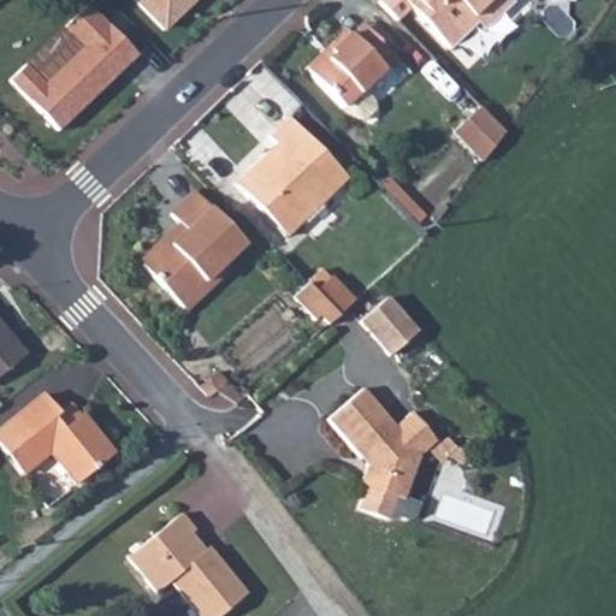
[(137,0),(167,31),(199,0),(137,0)]
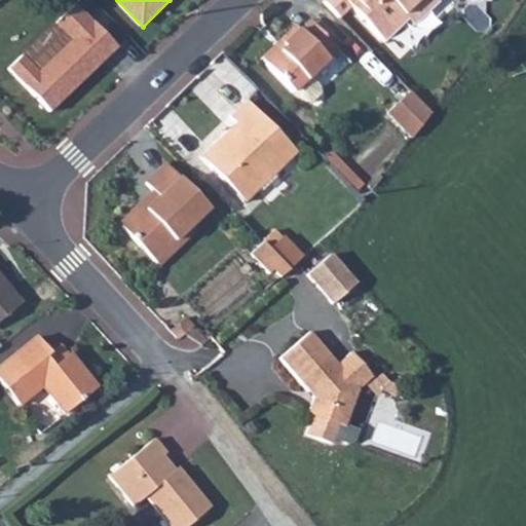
[(339,0),(379,40),(402,17),(409,25),(434,0),(339,0)]
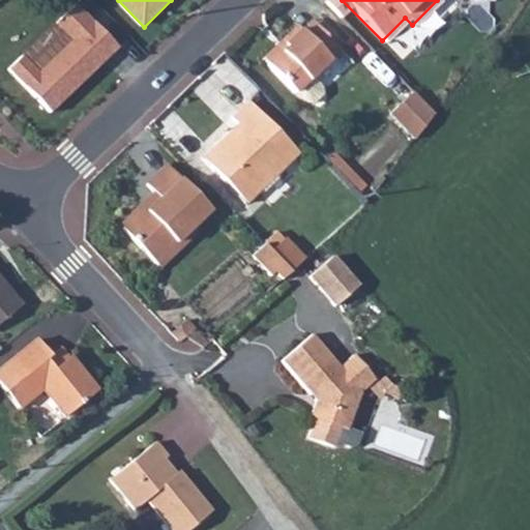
[(79,5),(9,69),(50,112),(119,48),(79,5)]
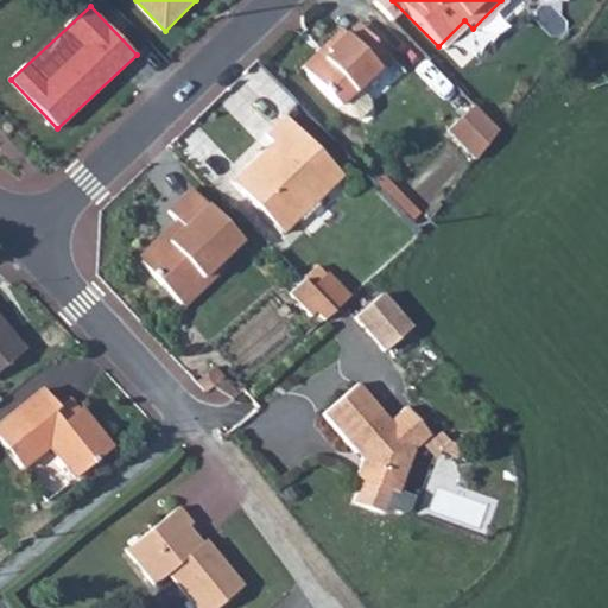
[(303,76),(354,27),(349,23),(337,36),(333,32),(296,68),(303,76)]
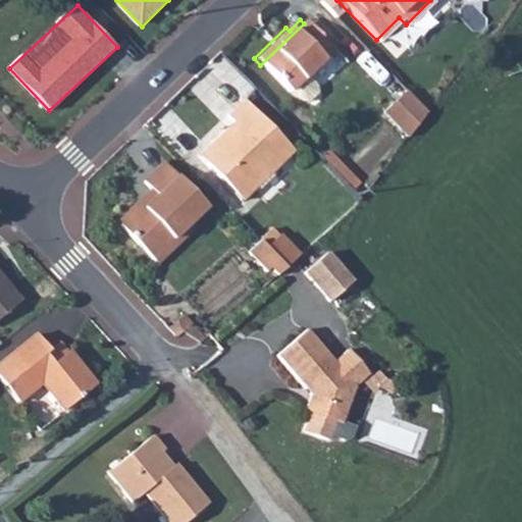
[(328,50),(304,23),(260,65),(294,99),(304,99),(315,91),(315,77),(308,71),(328,50)]
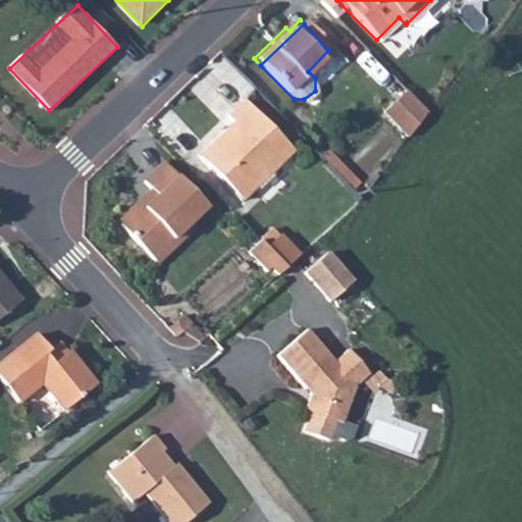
[(408,137),(426,113),(404,90),(381,111),(408,137)]
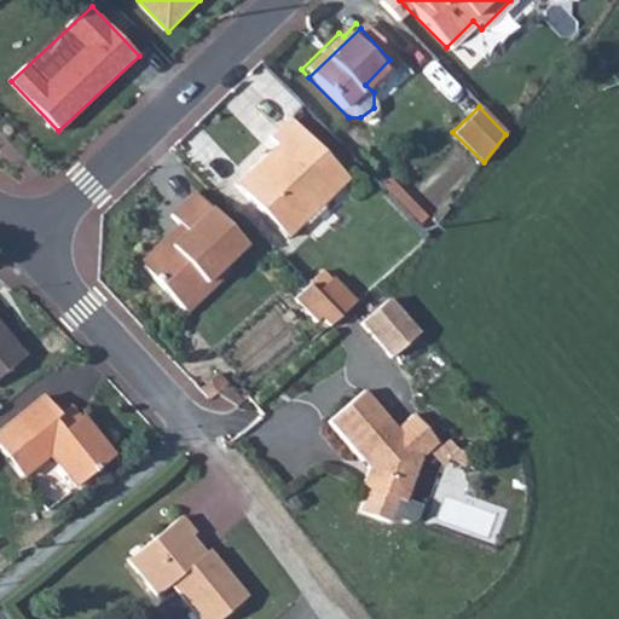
[(271,146),(246,169),(256,181),(241,196),(256,212),(271,197),(298,224),(342,180),(283,120),(265,138),(271,146)]
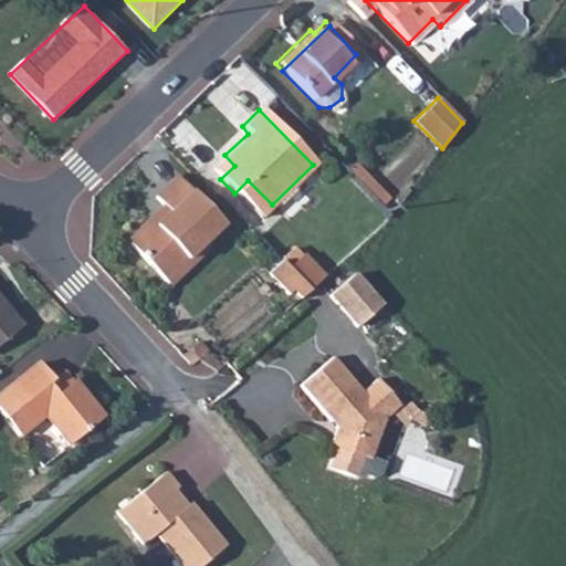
[(234,166),(224,155),(210,169),(220,179),(234,166)]
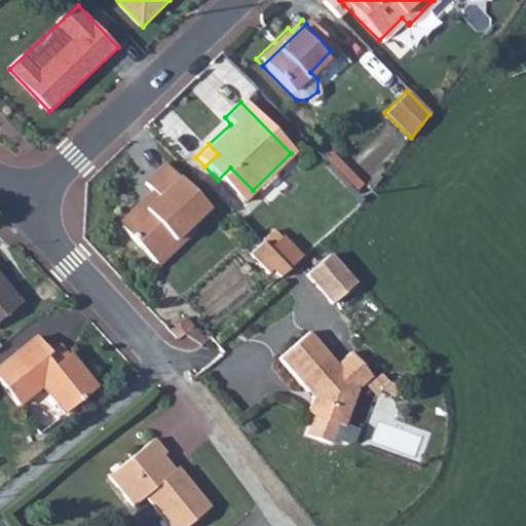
[(150,259),(186,224),(201,208),(159,165),(141,183),(151,194),(118,227),(150,259)]
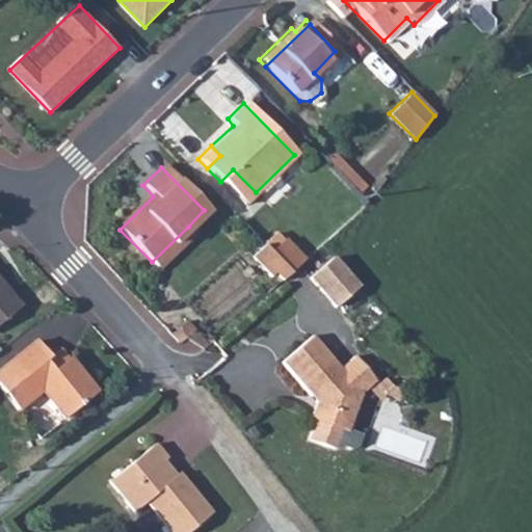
[(243,205),(256,192),(233,169),(220,182),(243,205)]
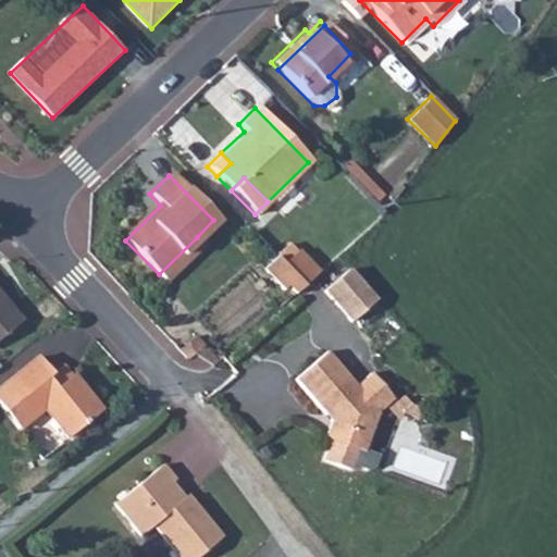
[(202,244),(197,237),(159,274),(165,280),(202,244)]
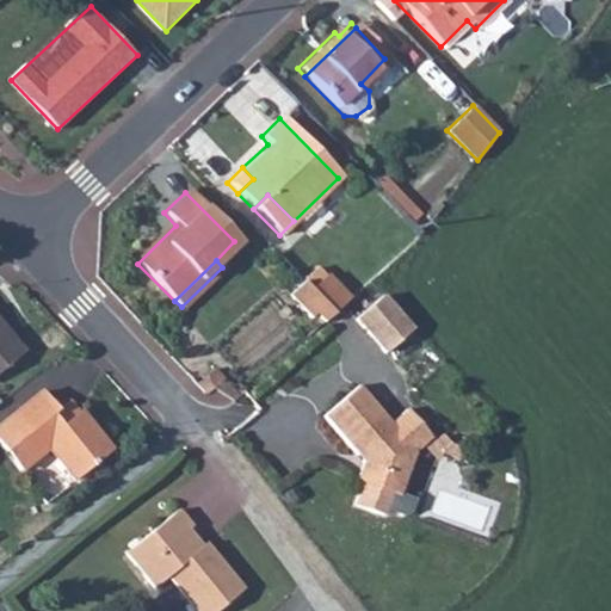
[(321,323),(332,315),(301,283),(288,296),(308,318),(313,314),(321,323)]
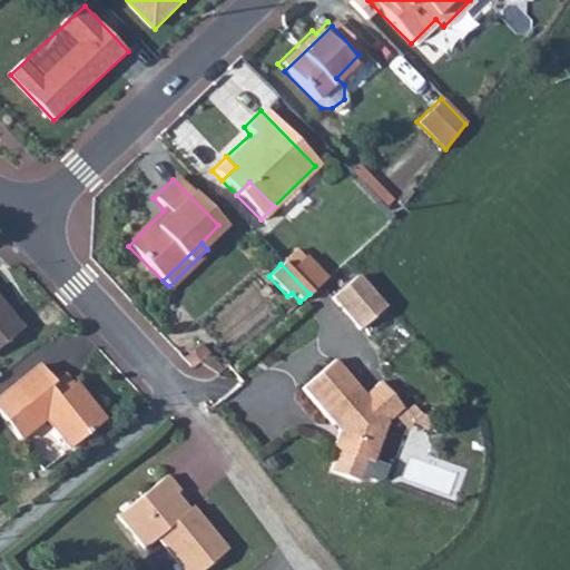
[(361,273),(334,295),(361,328),(389,306),(361,273)]
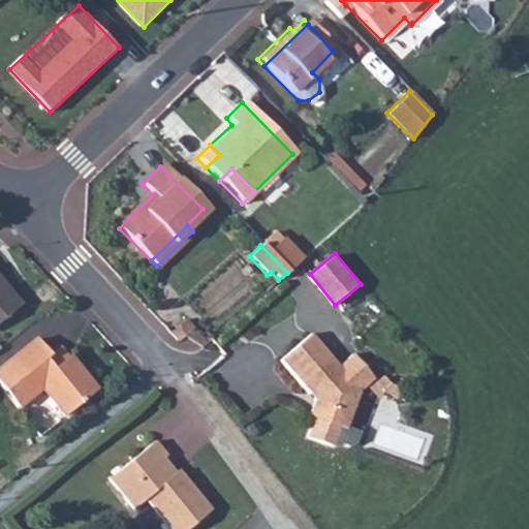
[(0,327),(22,309),(0,285),(0,327)]
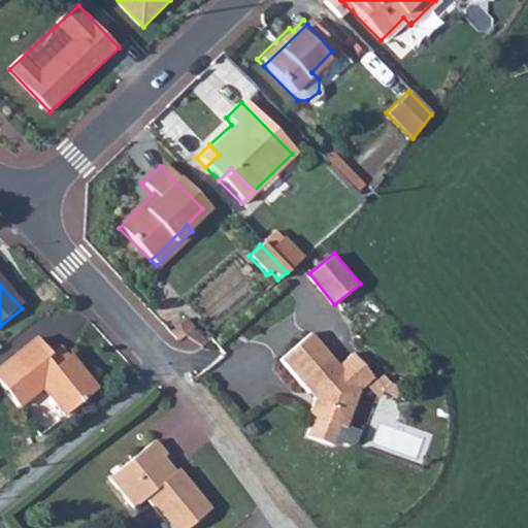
[(341,365),(314,333),(285,359),(312,391),(318,386),(320,393),(311,413),(318,415),(308,437),(334,448),(343,425),(348,427),(362,389),(376,377),(356,354),(341,365)]
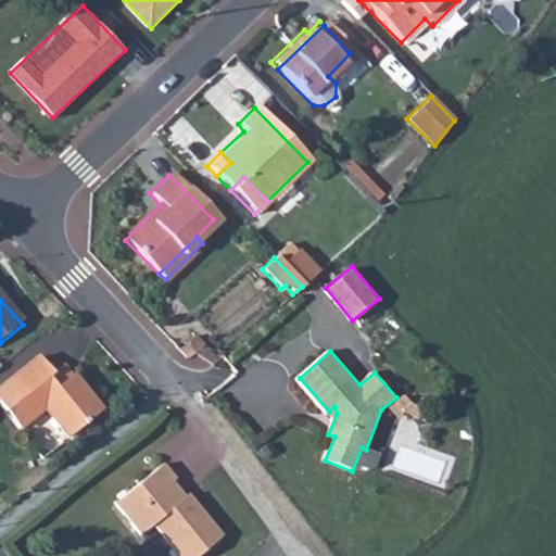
[(100,411),(71,377),(60,387),(50,377),(35,358),(0,389),(0,413),(16,431),(41,411),(66,438),(100,411)]
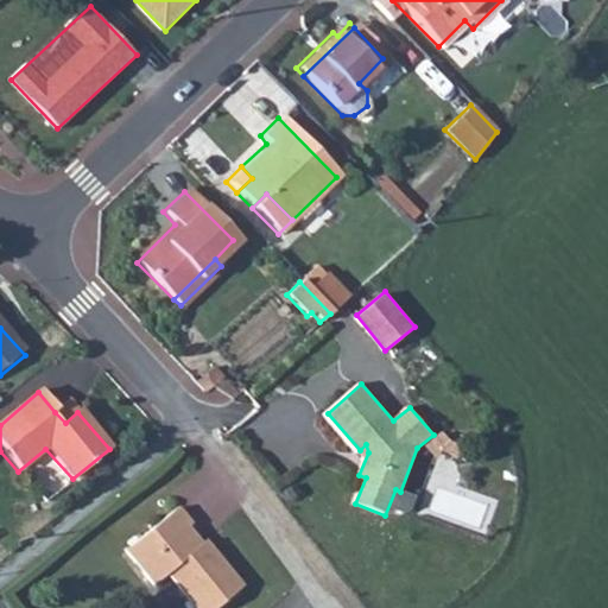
[(65,423),(77,412),(69,401),(55,412),(65,423)]
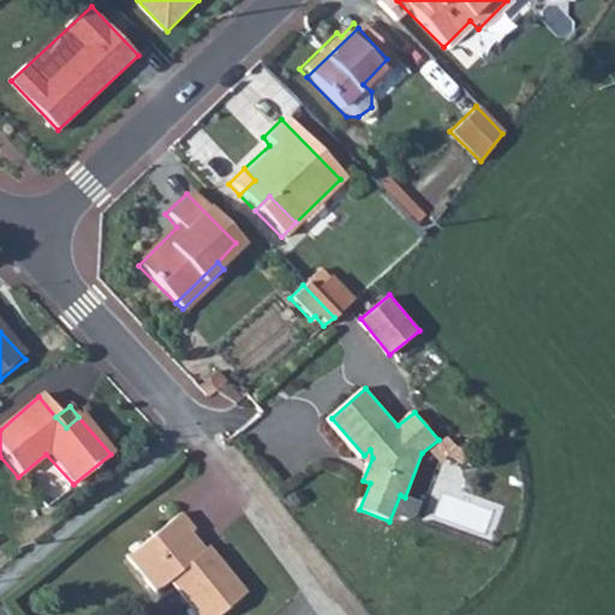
[(189,614),(212,614),(239,593),(201,547),(195,553),(180,536),(186,531),(173,515),(118,560),(144,593),(161,580),(189,614)]
